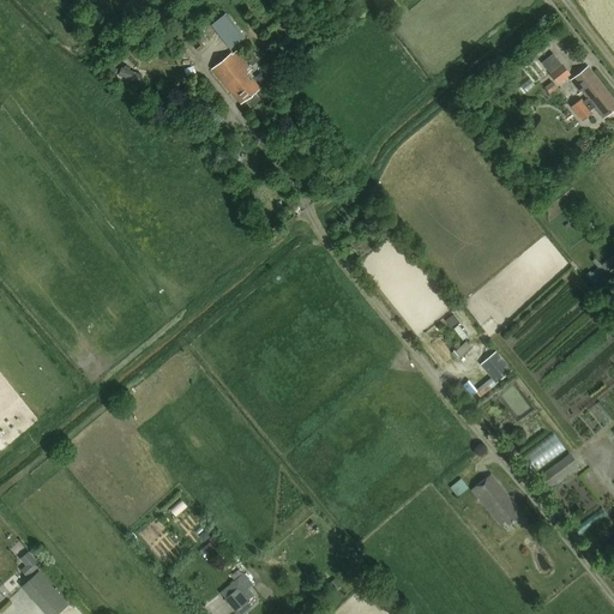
[(232,48),(246,38),(229,12),(215,22),(232,48)]
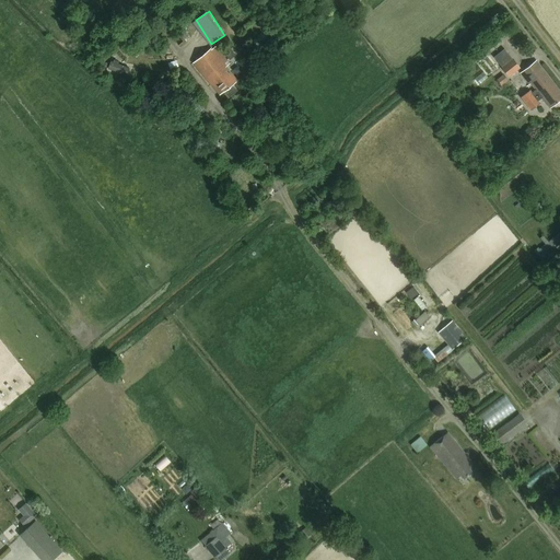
[(151,46),(143,38),(137,44),(144,53),(151,46)]
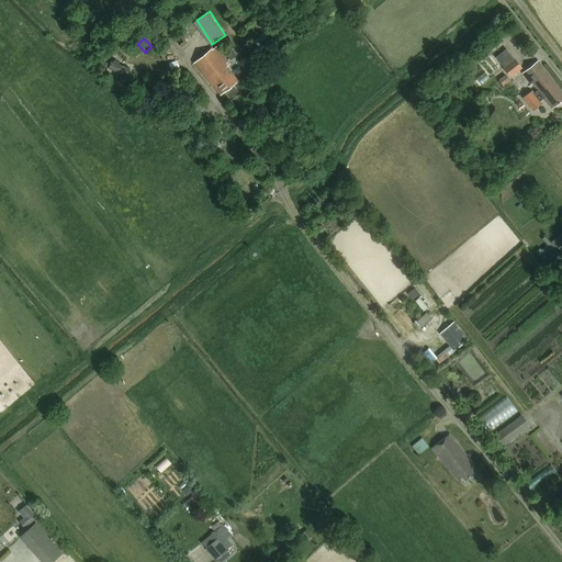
[(212,87),(212,86),(221,97),(238,82),(226,68),(231,65),(216,47),(213,51),(212,49),(193,64),(212,87)]
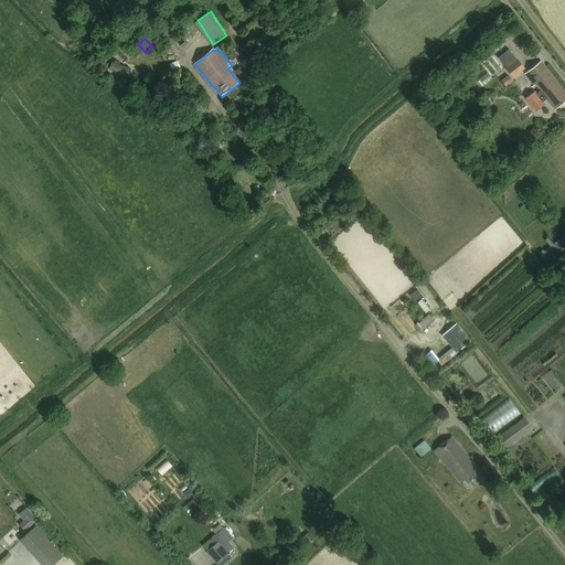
[(226,55),(232,61),(237,56),(233,50),(226,55)]
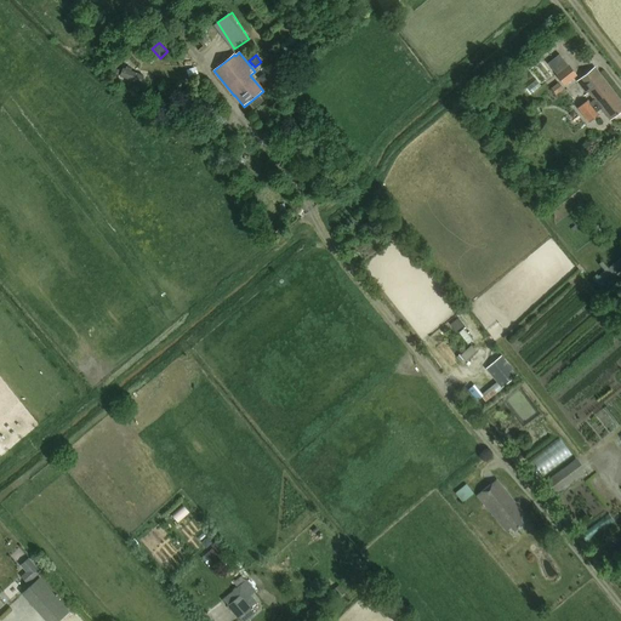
[(547,64),(564,86),(576,77),(559,55),(547,64)]
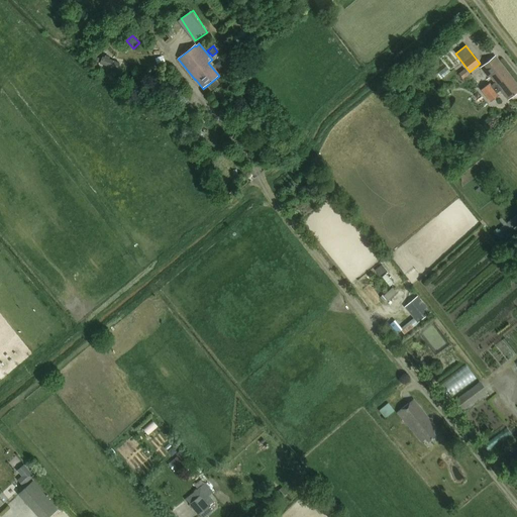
[(117,71),(120,64),(102,57),(100,64),(117,71)]
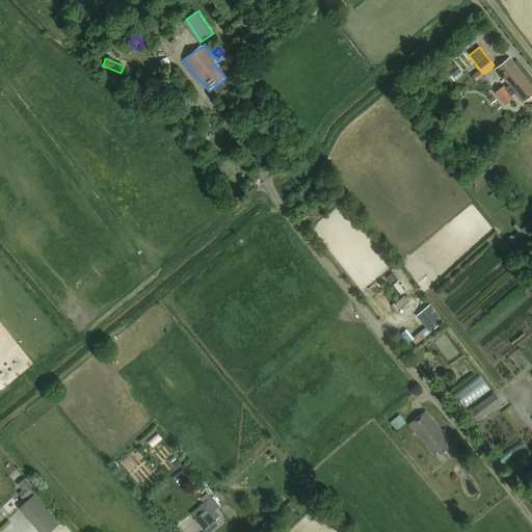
[(531,87),(509,58),(495,70),(503,81),(504,80),(509,85),(506,87),(504,85),(496,92),(505,105),(514,98),(512,96),(515,94),(522,102),(524,100),(525,101),(531,96),(531,94),(531,92),(531,91),(531,87)]
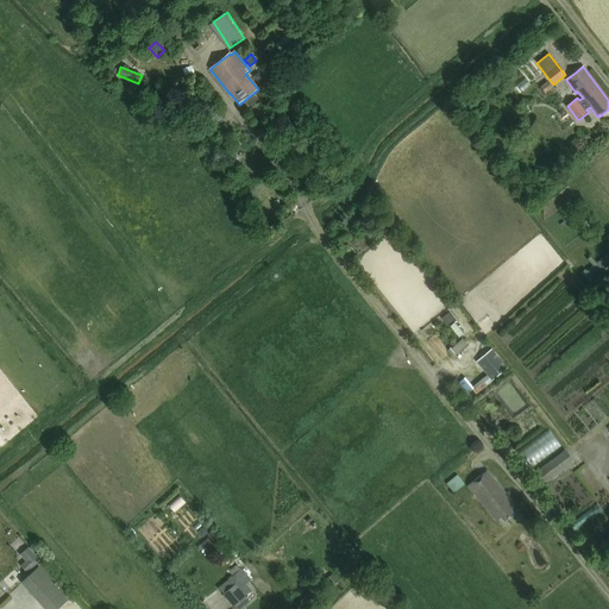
[(541,87),(547,93),(553,88),(547,81),(541,87)]
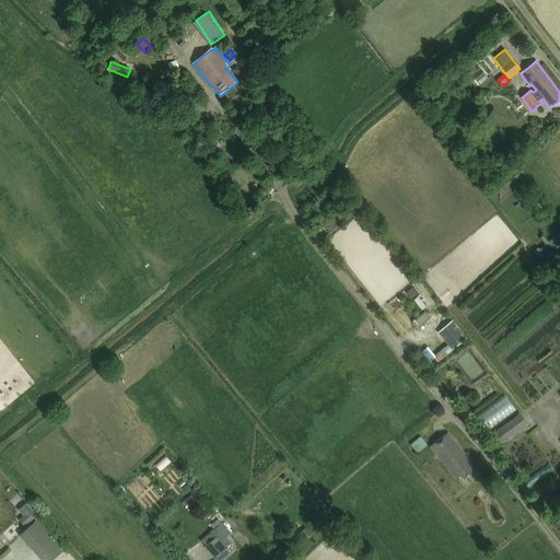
[(534,251),(549,269),(553,265),(552,263),(559,255),(559,240),(544,254),(538,247),(534,251)]
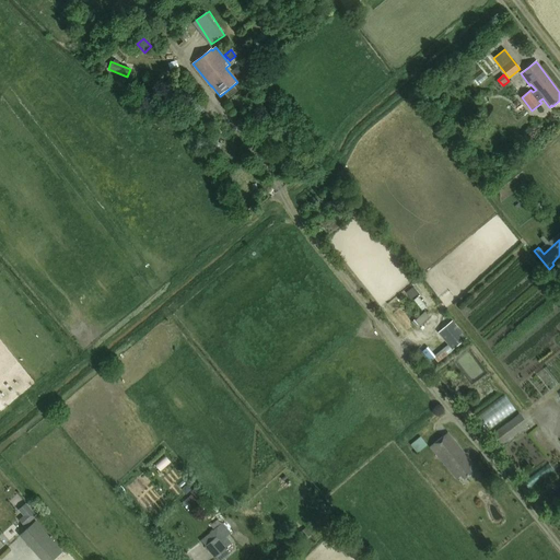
[(426,327),(420,333),(427,337),(441,321),(428,308),(418,321),(426,327)]
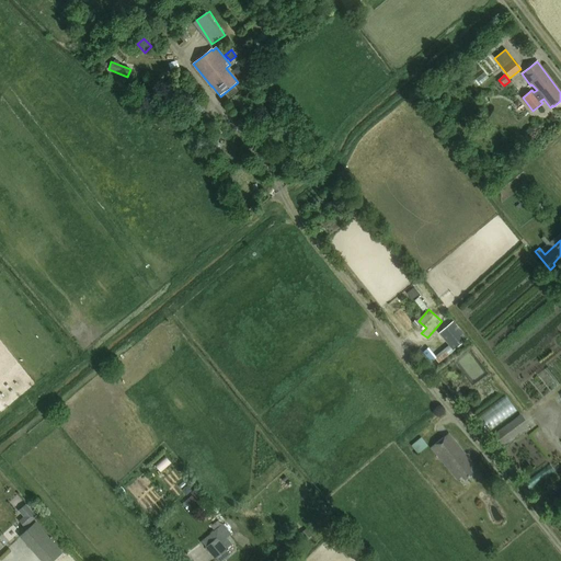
[(439,333),(454,350),(466,340),(451,322),(439,333)]
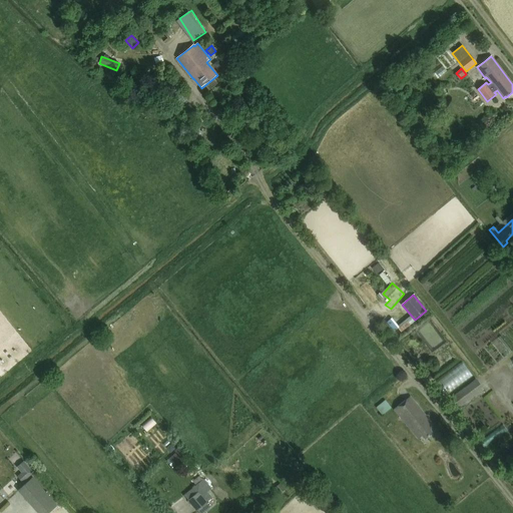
[(386,322),(394,332),(398,328),(398,327),(399,326),(392,318),(386,322)]
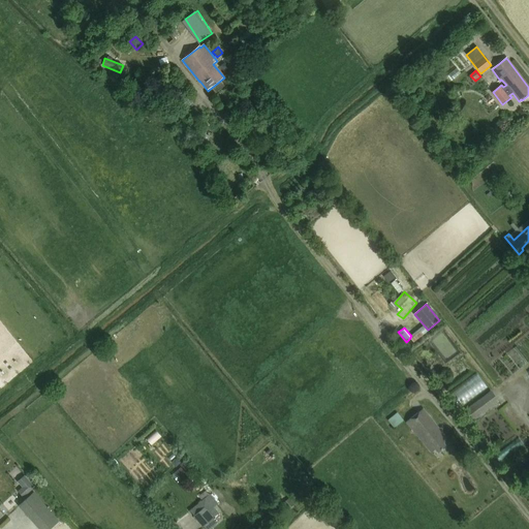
[(413,342),(428,331),(425,328),(419,332),(418,330),(415,332),(416,334),(413,336),(412,335),(411,336),(410,337),(410,338),(413,342)]
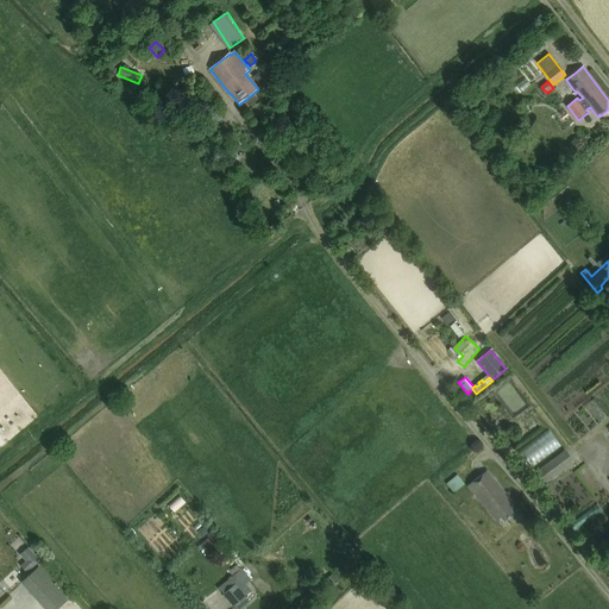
[(518,447),(527,466),(564,447),(554,428),(518,447)]
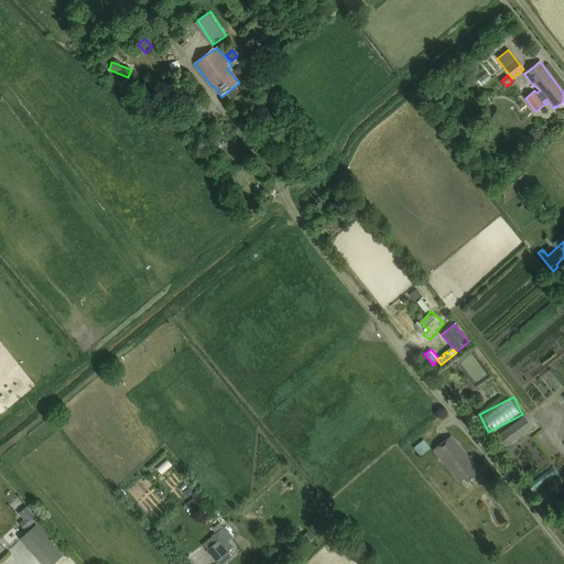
[(532,429),(523,416),(495,437),(503,449),(532,429)]
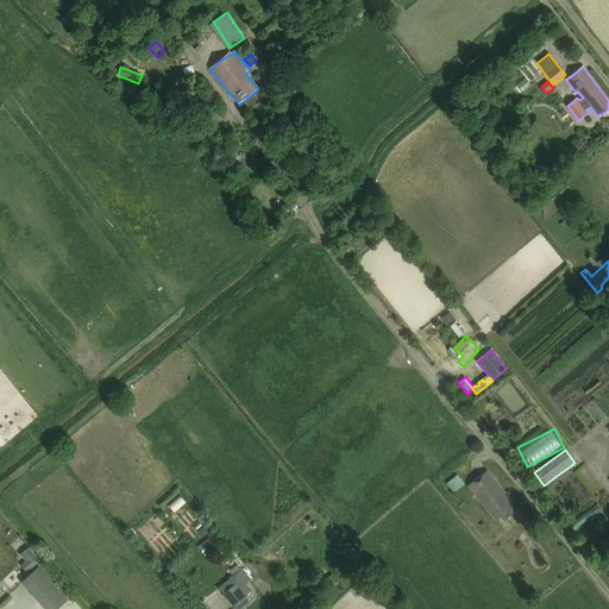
[(496,521),(501,518),(503,521),(513,514),(510,509),(515,506),(487,471),(468,487),(496,521)]
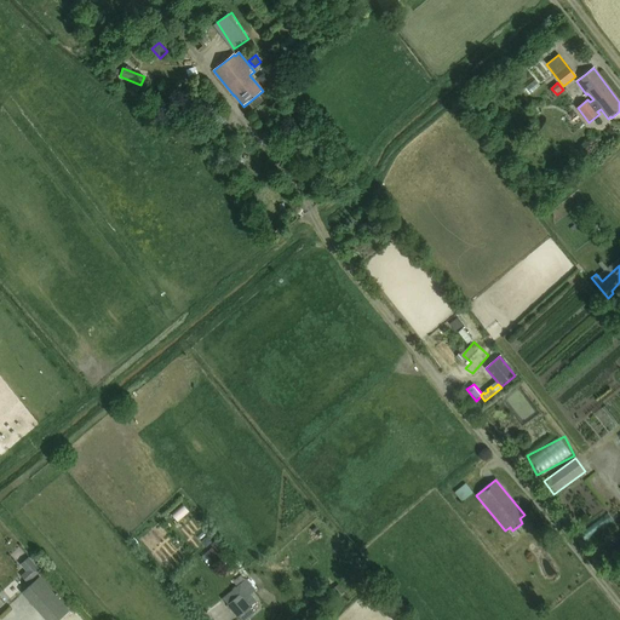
[(463,501),(472,492),(465,483),(455,492),(463,501)]
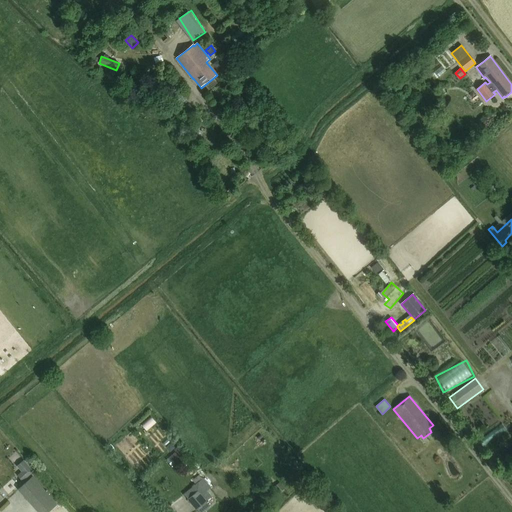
[(482,435),(486,442),(509,429),(505,422),(482,435)]
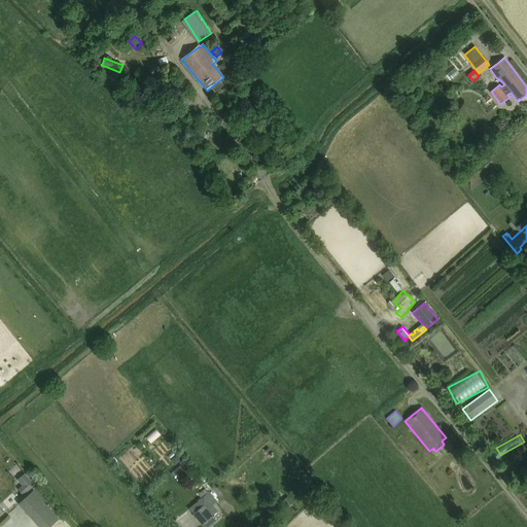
[(181,478),(190,470),(183,462),(175,470),(181,478)]
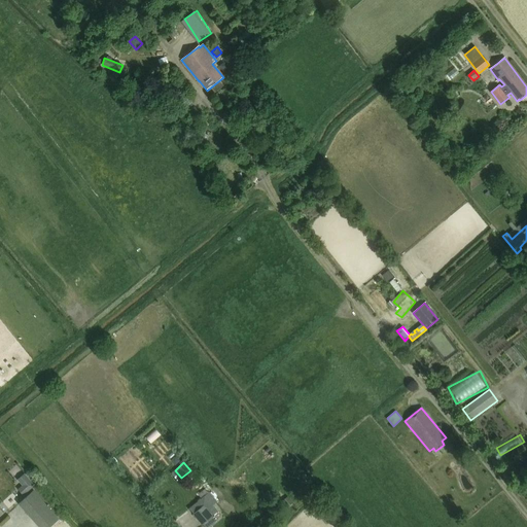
[(23,495),(34,485),(24,473),(18,480),(22,485),(18,489),(23,495)]
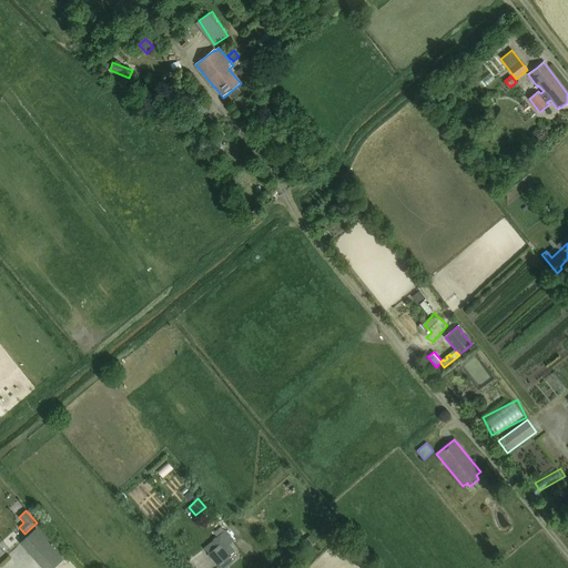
[(41,567),(53,567),(63,559),(36,528),(19,543),(41,567)]
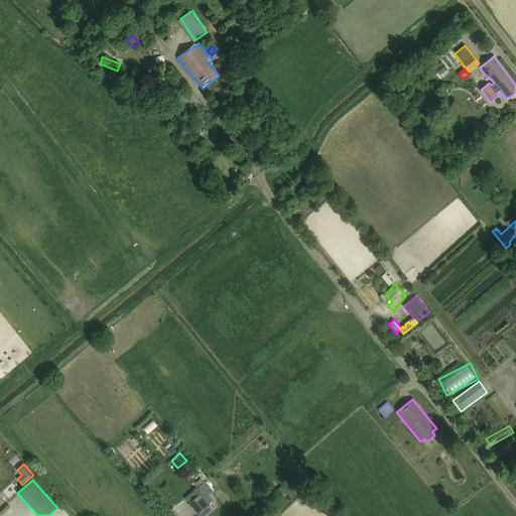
[(184,498),(189,503),(188,504),(198,514),(199,514),(200,515),(205,515),(212,511),(207,506),(213,501),(209,495),(213,492),(205,482),(184,498)]
